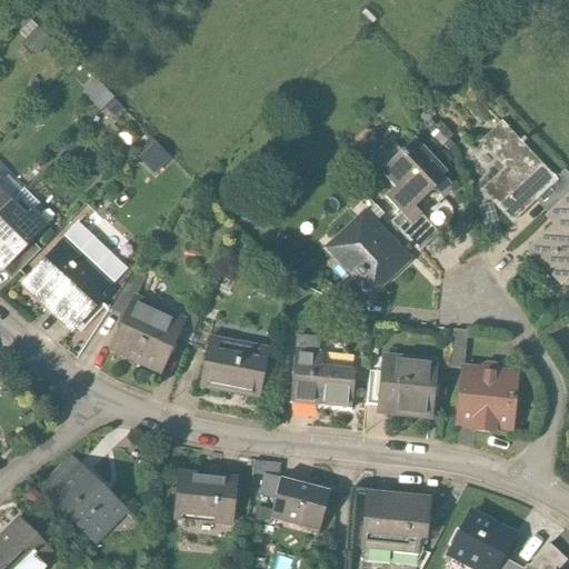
[(98,81),(82,97),(97,111),(101,106),(111,96),(112,96),(98,81)]
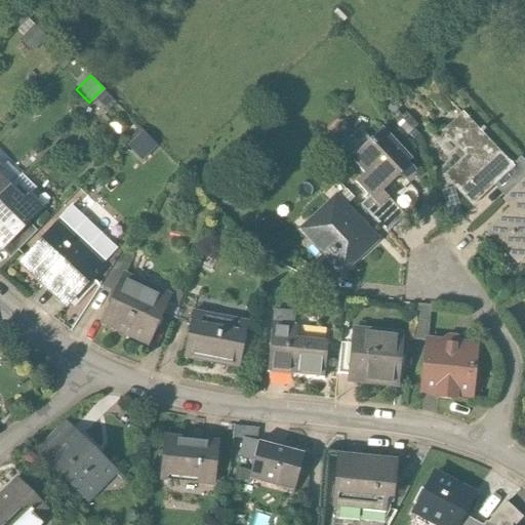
[(103,88),(93,97),(107,110),(116,102),(103,88)]
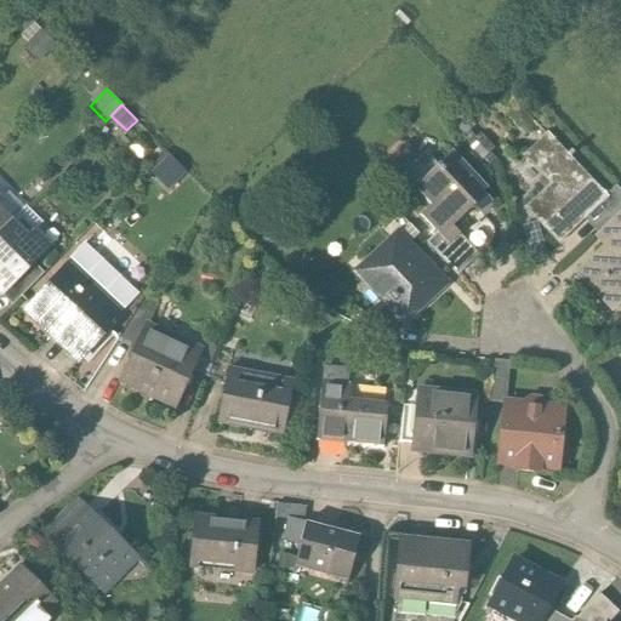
[(607,193),(547,132),(525,154),(554,184),(528,210),(559,243),(586,218),(609,195),(607,193)]
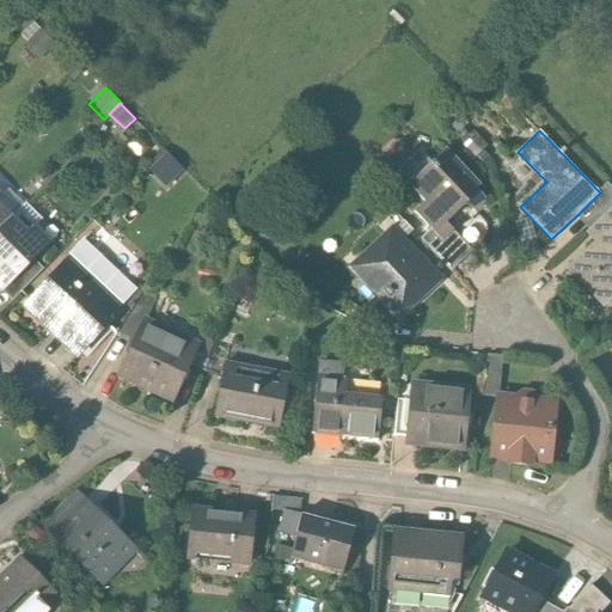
[(479,185),(447,152),(411,187),(427,203),(416,213),(432,228),(442,240),(453,230),(446,222),(466,202),(473,209),(483,200),(475,190),(479,185)]
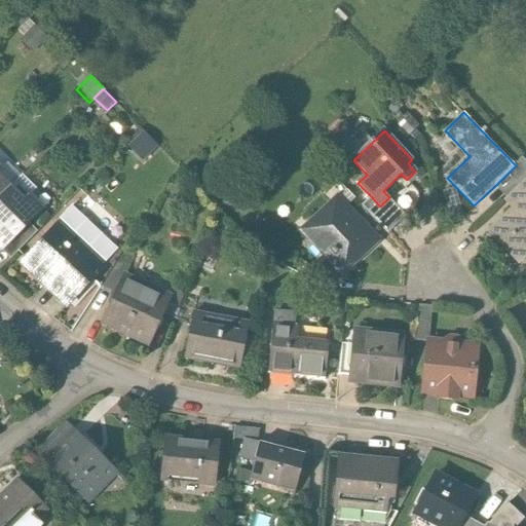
[(141,132),(127,146),(141,159),(155,145),(141,132)]
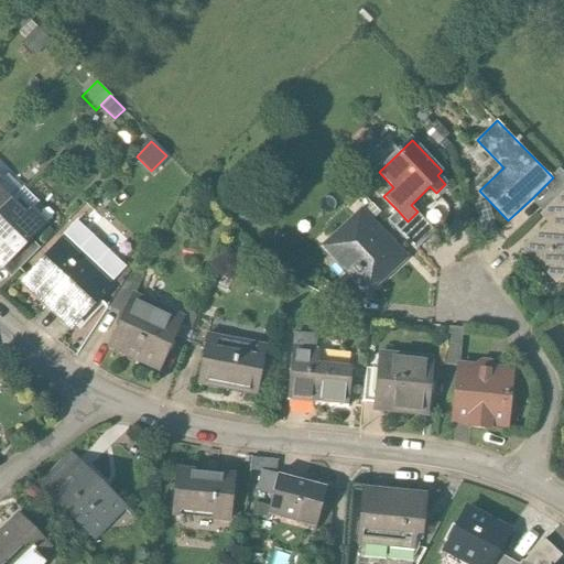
[(532,198),(543,209),(563,188),(563,173),(559,169),(551,175),(553,177),(532,198)]
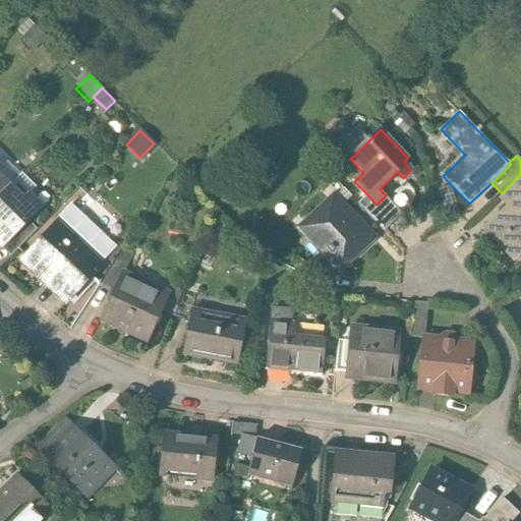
[(520,174),(502,193),(499,195),(507,204),(482,227),(513,258),(520,249),(520,174)]
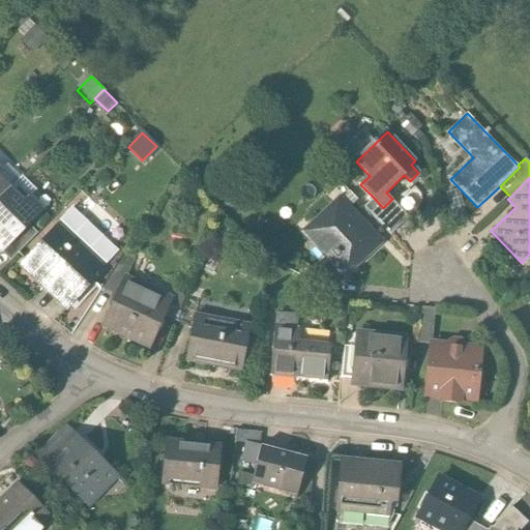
[(23,200),(7,184),(0,192),(0,247),(2,249),(28,224),(41,211),(27,197),(23,200)]
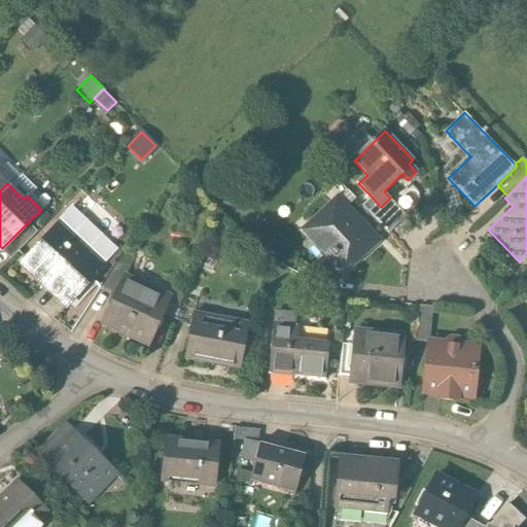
[(378,240),(338,196),(301,230),(323,254),(342,274),(378,240)]
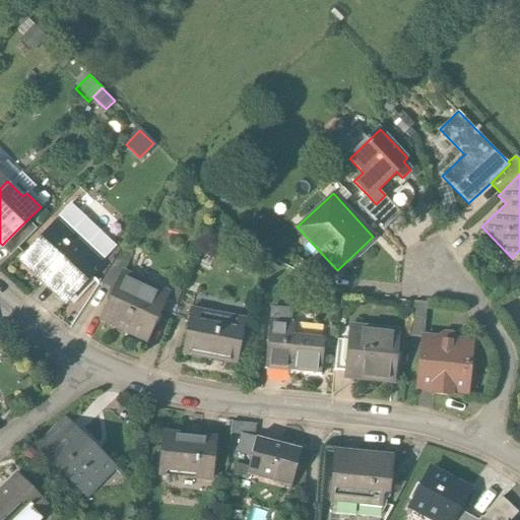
[(402,213),(385,195),(376,204),(367,194),(358,203),(384,232),(402,213)]
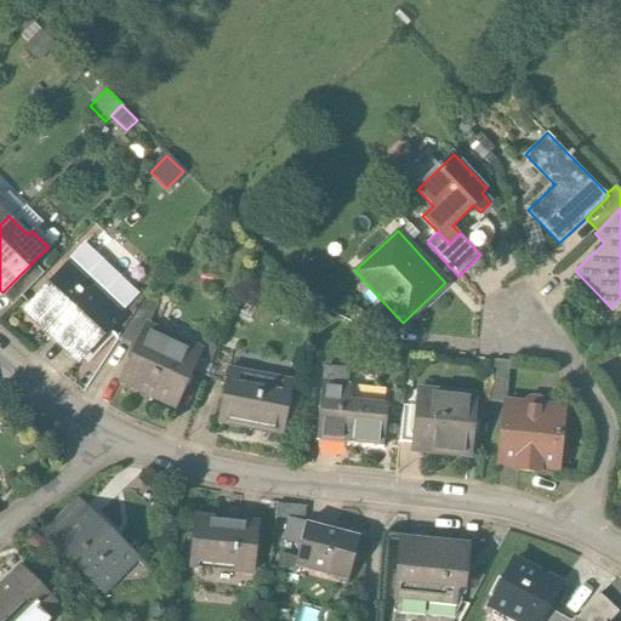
[(121,308),(67,258),(23,307),(78,357),(121,308)]
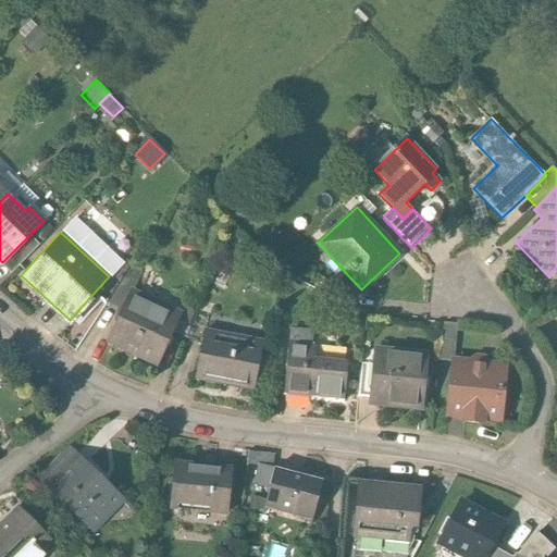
[(29,235),(2,262),(11,271),(38,244),(29,235)]
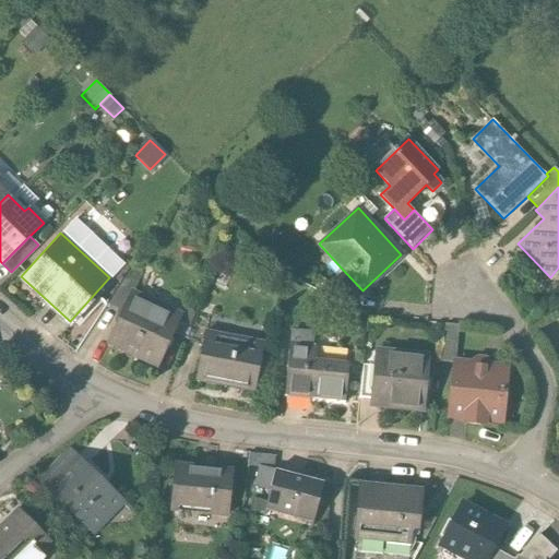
[(106,304),(123,311),(131,294),(141,272),(131,268),(106,304)]
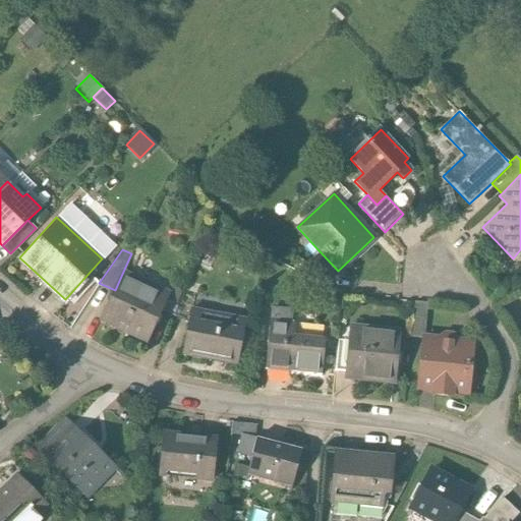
[(325,283),(338,271),(320,251),(306,263),(325,283)]
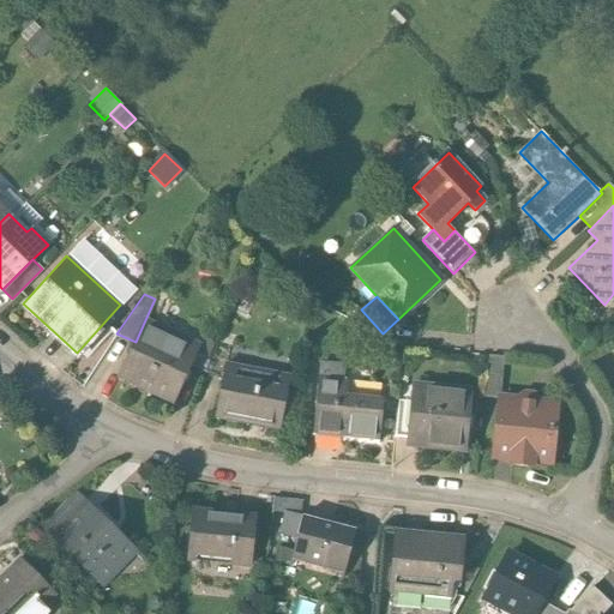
[(197,345),(144,323),(136,342),(119,380),(173,403),(197,345)]
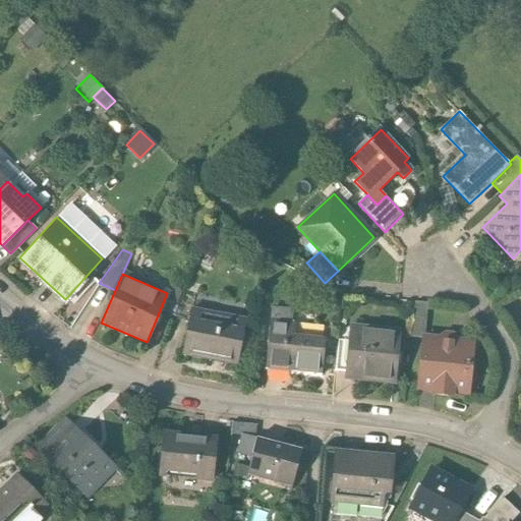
[(427,304),(415,302),(411,336),(423,337),(427,304)]
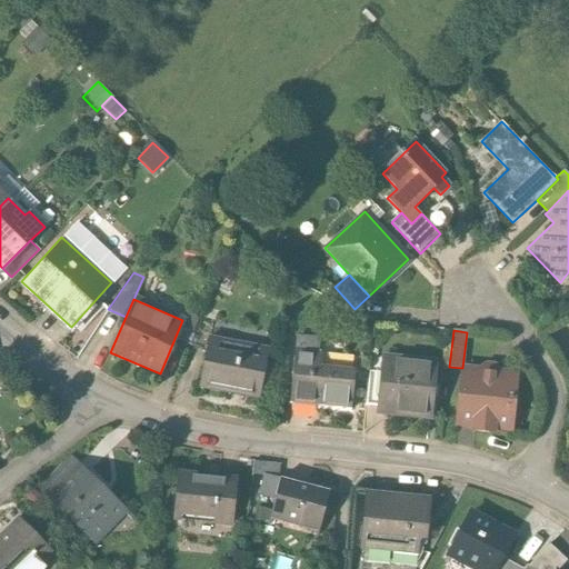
[(268,349),(210,337),(199,387),(257,399),(268,349)]
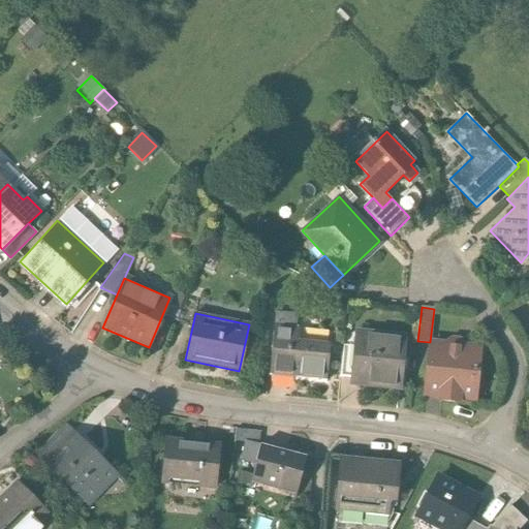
[(297,328),(274,324),(269,375),(327,380),(331,344),(296,340),(297,328)]
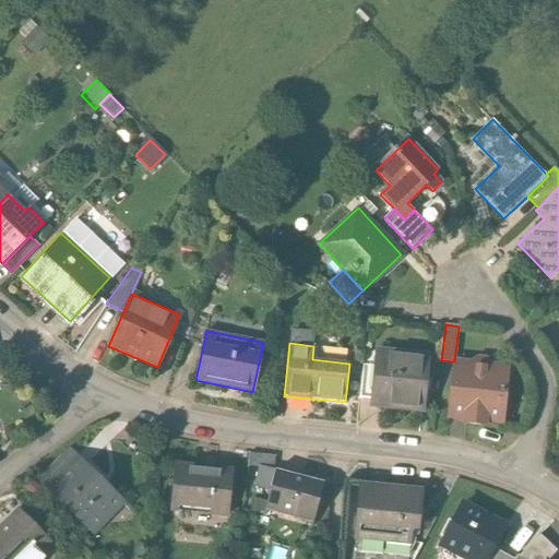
[(427,353),(377,347),(375,366),(370,395),(370,402),(420,408),(427,353)]
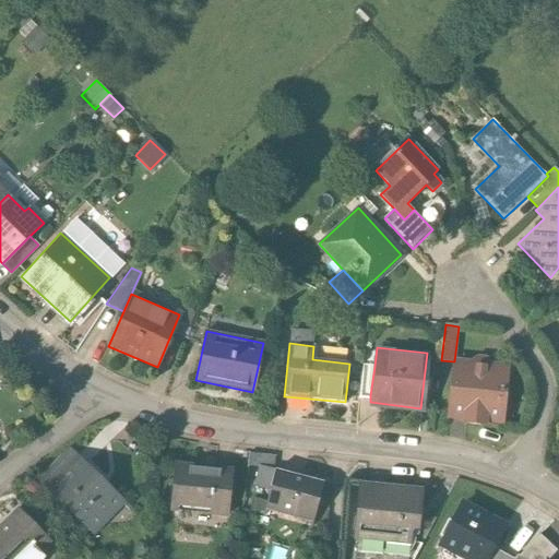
[(506,367),(454,361),(449,416),(500,421),(506,367)]
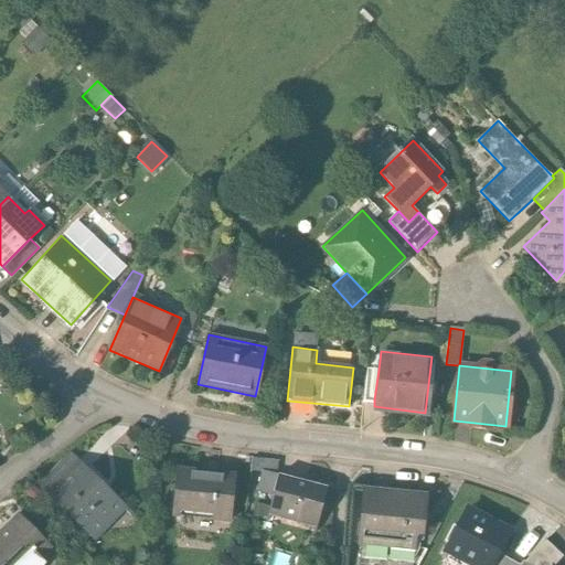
[(363,398),(374,400),(379,370),(366,369),(363,398)]
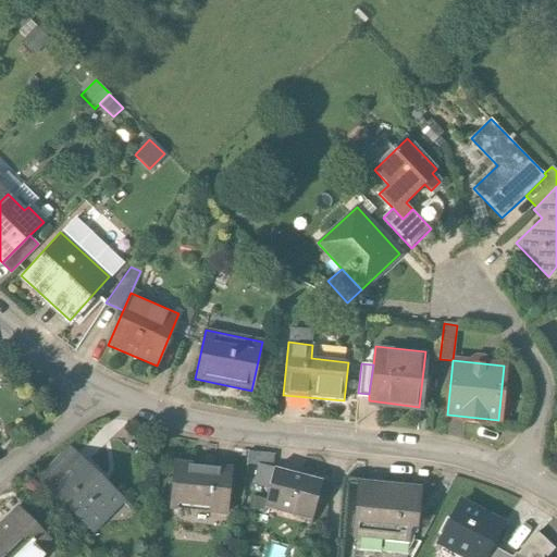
[(123,495),(71,448),(40,481),(93,528),(123,495)]
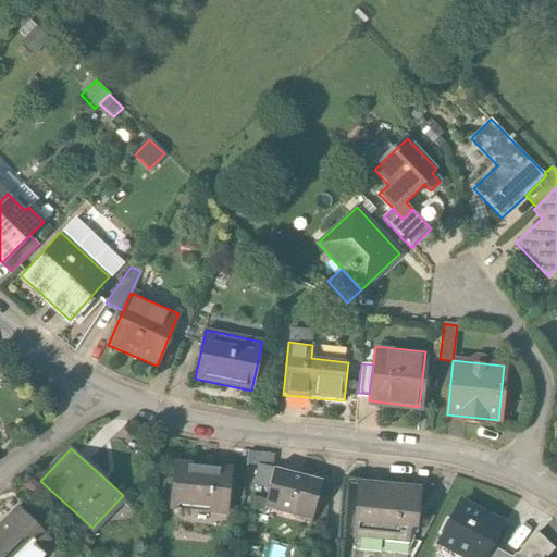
[(231,469),(175,465),(172,504),(227,508),(231,469)]
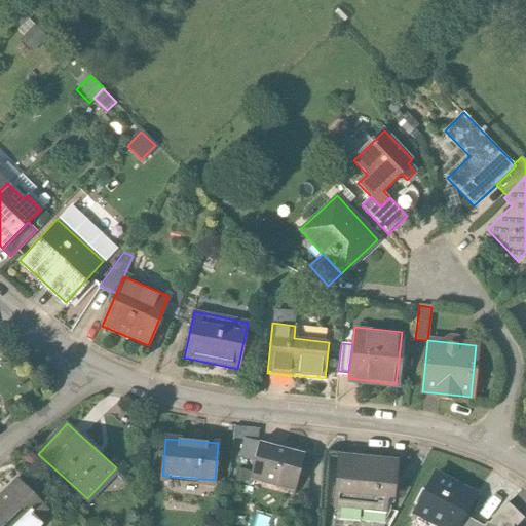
[(305,455),(259,443),(250,480),(295,492),(305,455)]
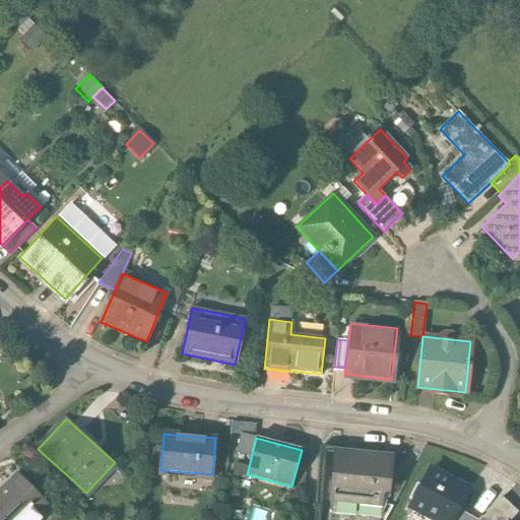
[(392,455),(335,449),(330,500),(381,506),(382,489),(388,490),(392,455)]
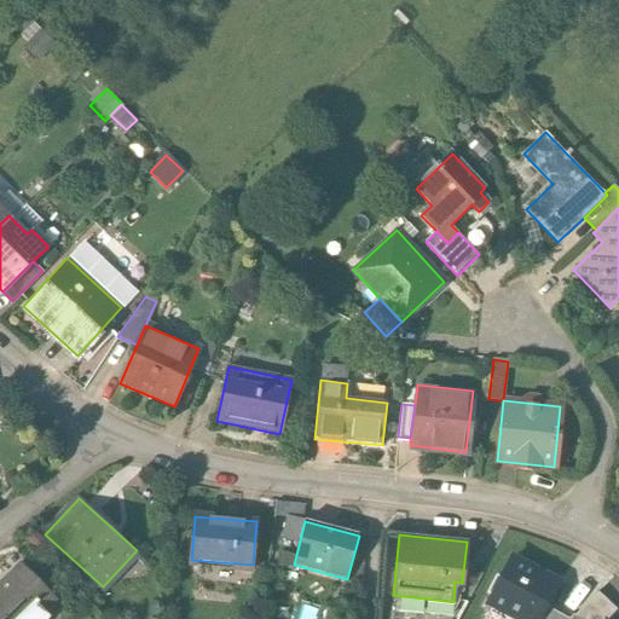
[(559,584),(510,560),(490,601),(525,618),(539,618),(547,607),(559,584)]
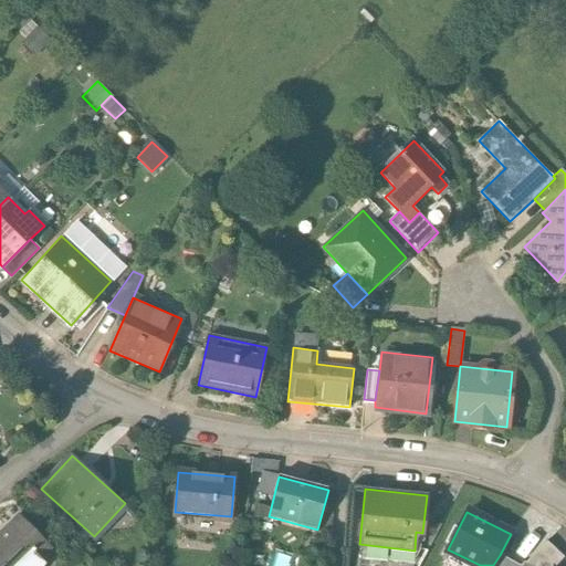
[(51,547),(23,520),(0,542),(0,565),(42,565),(46,562),(42,556),(51,547)]
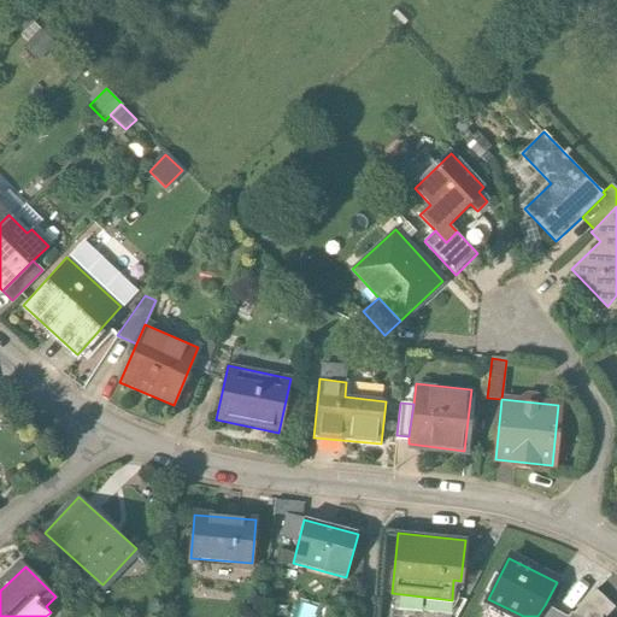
[(597,591),(573,615),(575,616),(605,616),(615,607),(597,591)]
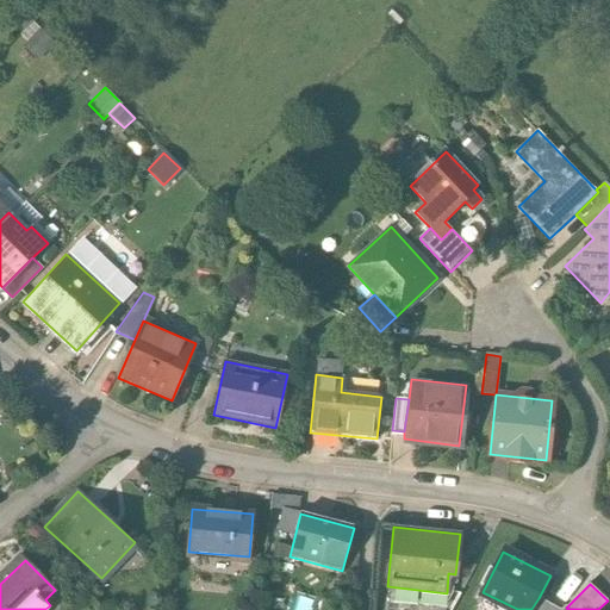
[(562,609),(539,598),(531,609),(562,609)]
